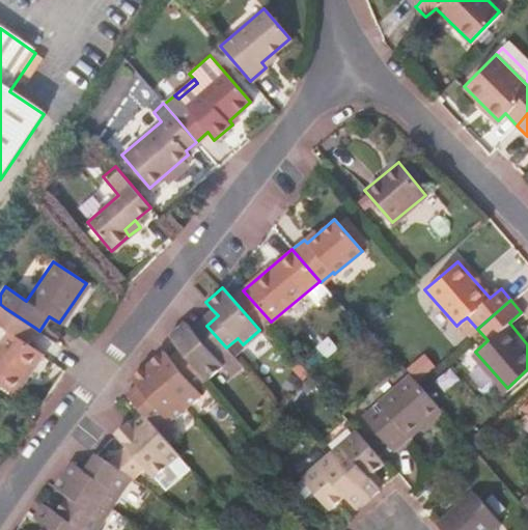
[(26,341),(35,328),(5,308),(0,315),(0,323),(7,328),(0,338),(0,381),(14,390),(40,350),(26,341)]
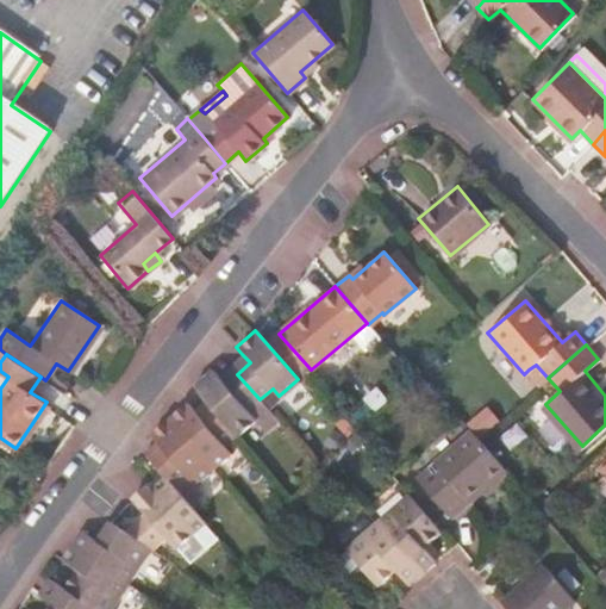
[(250,362),(242,354),(230,365),(237,374),(250,362)]
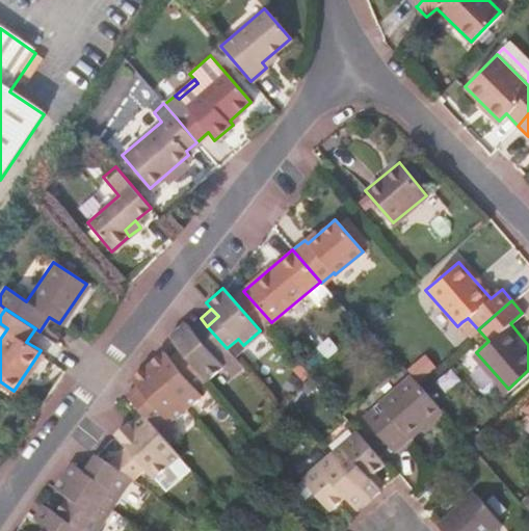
[(196,335),(207,326),(201,318),(190,327),(196,335)]
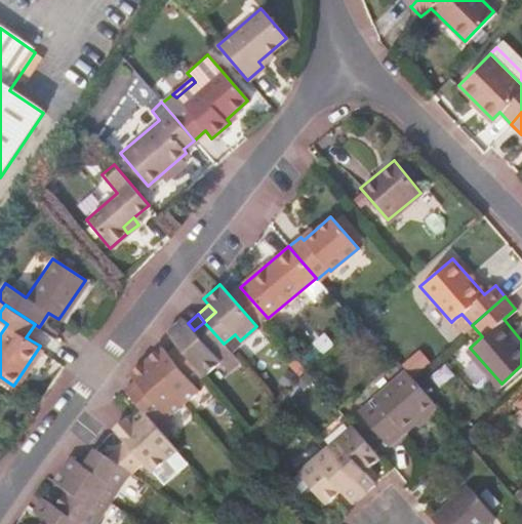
[(472,325),(462,314),(455,318),(466,330),(472,325)]
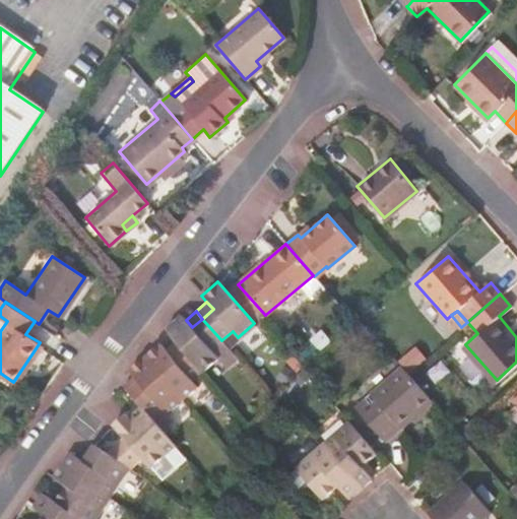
[(212,348),(221,340),(202,319),(192,327),(186,320),(180,313),(171,322),(165,327),(175,339),(181,346),(200,370),(217,354),(212,348)]
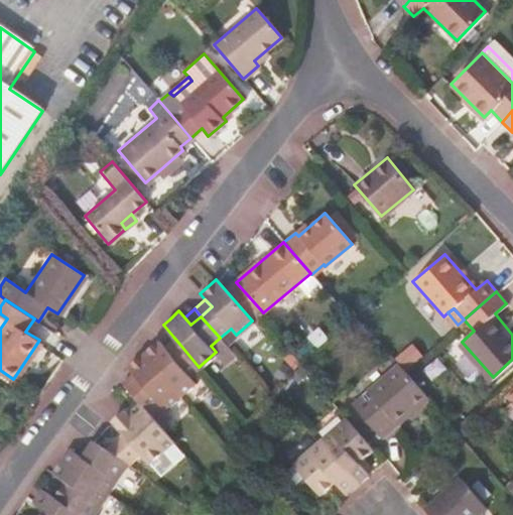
[(169,353),(179,344),(173,337),(163,346),(169,353)]
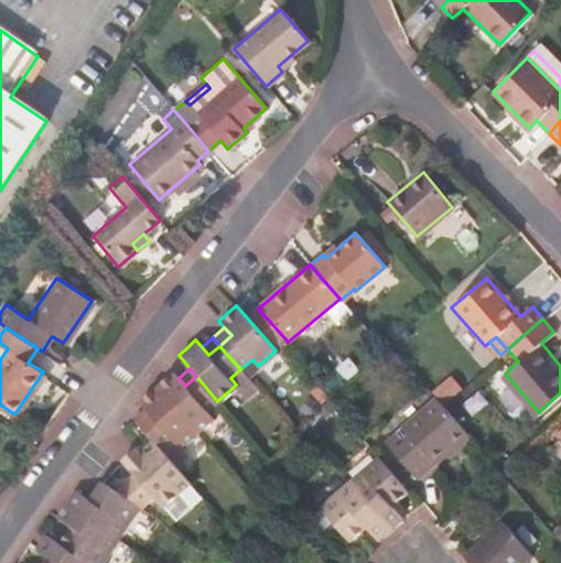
[(249,379),(240,369),(230,378),(236,385),(238,389),(249,379)]
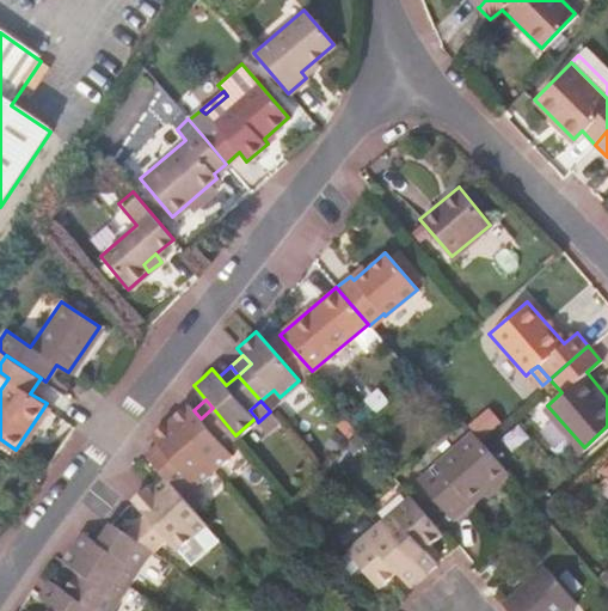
[(223,445),(235,435),(213,408),(201,419),(194,410),(186,404),(174,414),(169,419),(212,469),(231,453),(223,445)]
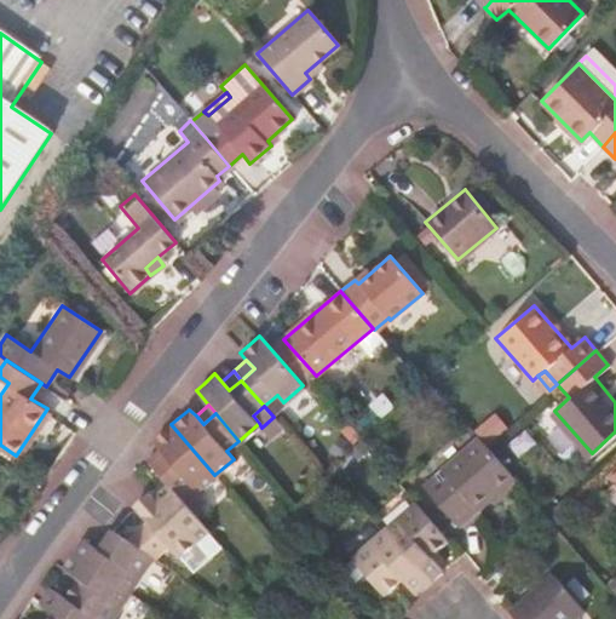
[(166,456),(154,468),(163,479),(197,519),(211,508),(197,489),(214,475),(171,424),(160,434),(153,441),(159,447),(166,456)]
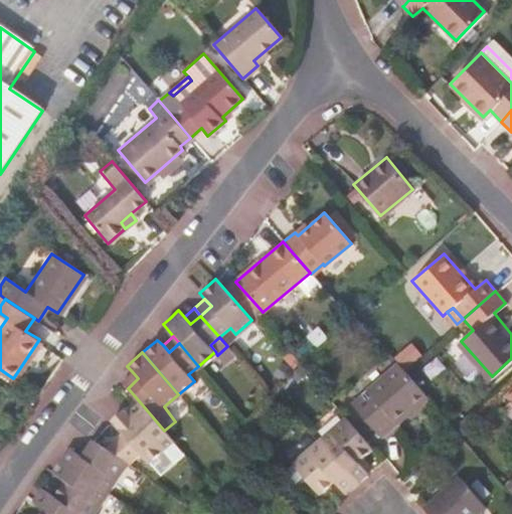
[(379,437),(427,396),(403,370),(397,362),(351,402),(379,437)]
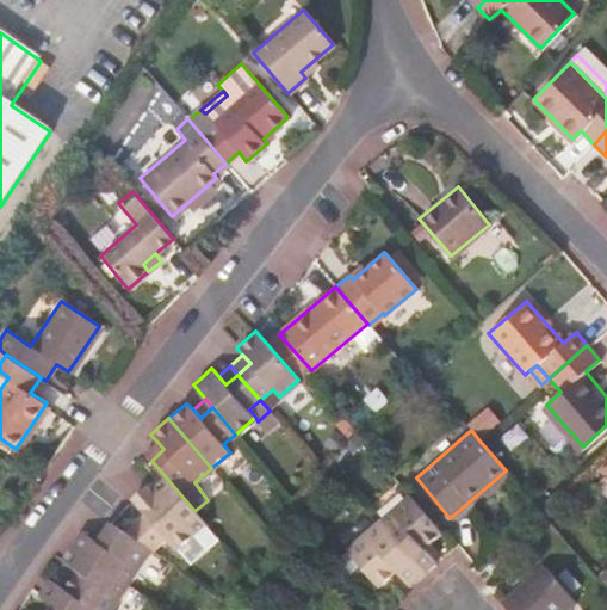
[(163,449),(156,441),(144,453),(152,461),(163,449)]
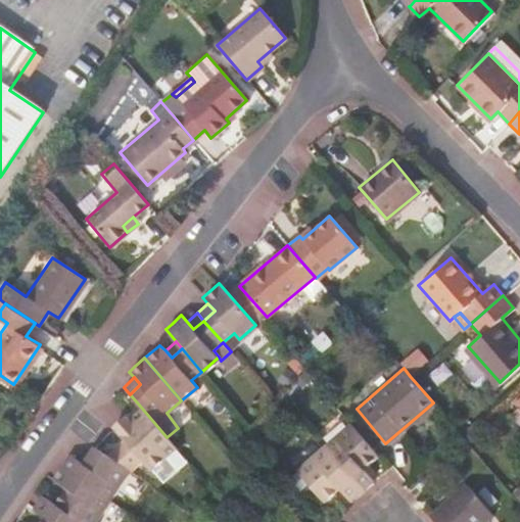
[(145,465),(172,442),(167,437),(138,404),(124,415),(121,412),(113,418),(109,422),(121,436),(119,439),(112,436),(102,453),(122,465),(132,448),(145,465)]
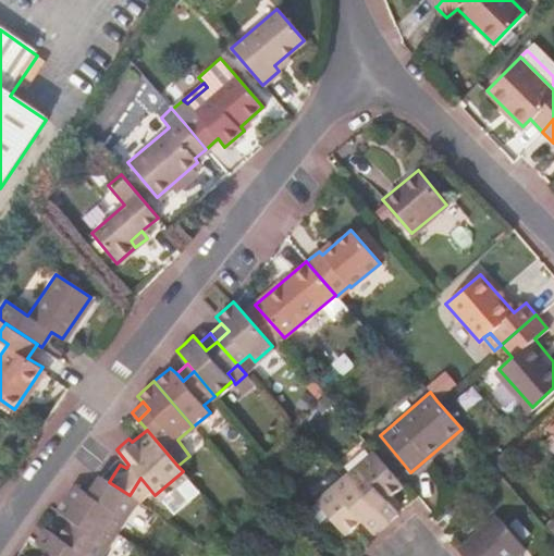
[(370,448),(342,473),(384,521),(391,516),(398,510),(386,496),(402,484),(370,448)]
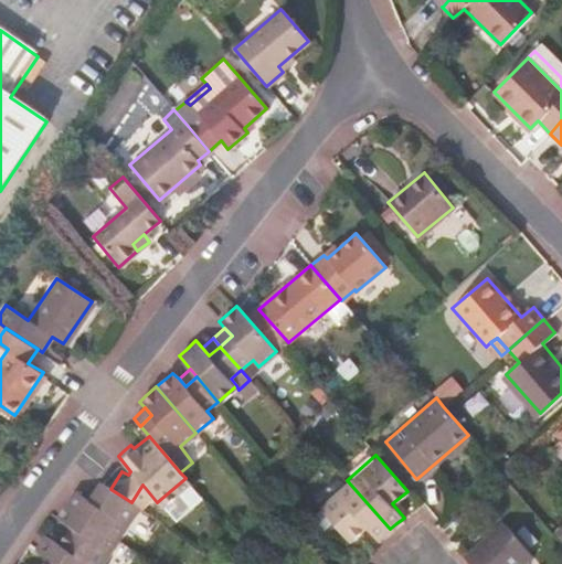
[(366,528),(377,540),(383,535),(390,529),(347,480),(320,503),(351,540),(366,528)]
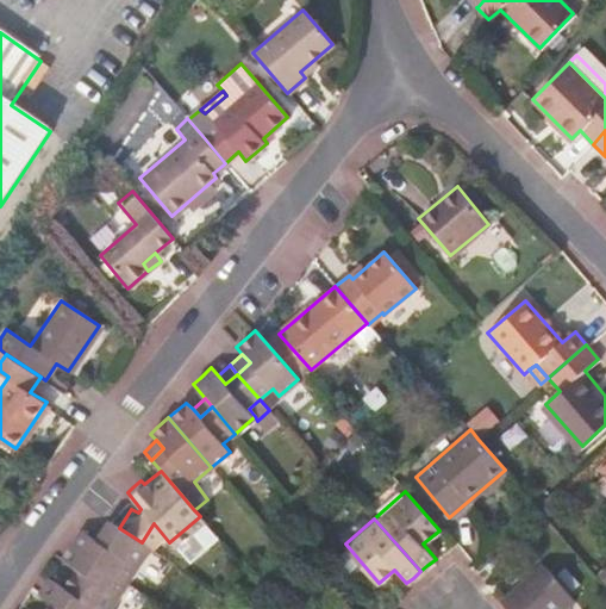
[(126,582),(150,548),(142,542),(119,528),(108,520),(95,539),(80,528),(75,535),(69,544),(126,582)]
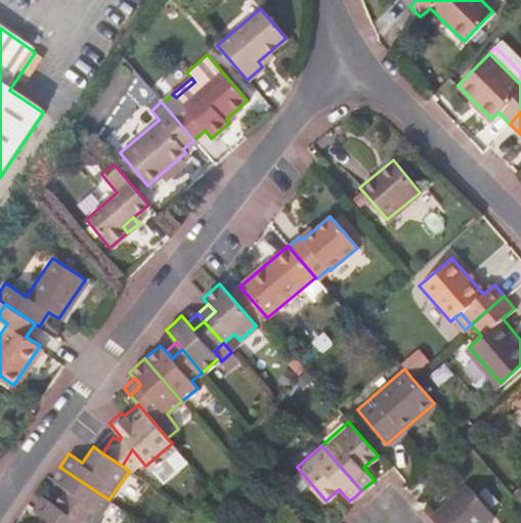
[(81,522),(92,522),(109,499),(59,467),(51,478),(64,487),(53,505),(81,522)]
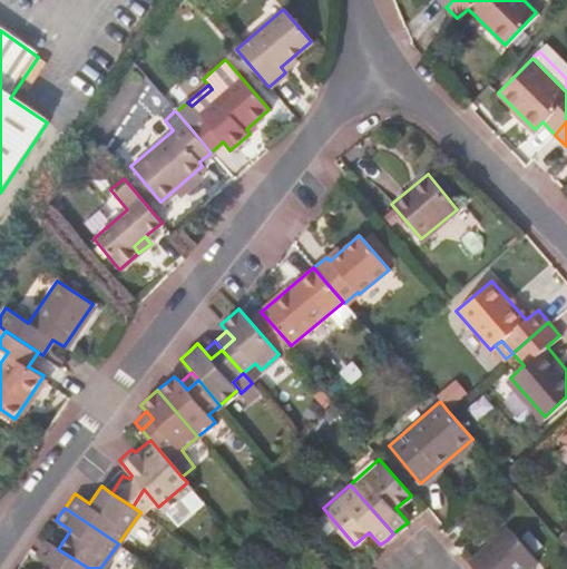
[(506,528),(467,561),(473,568),(527,568),(536,561),(506,528)]
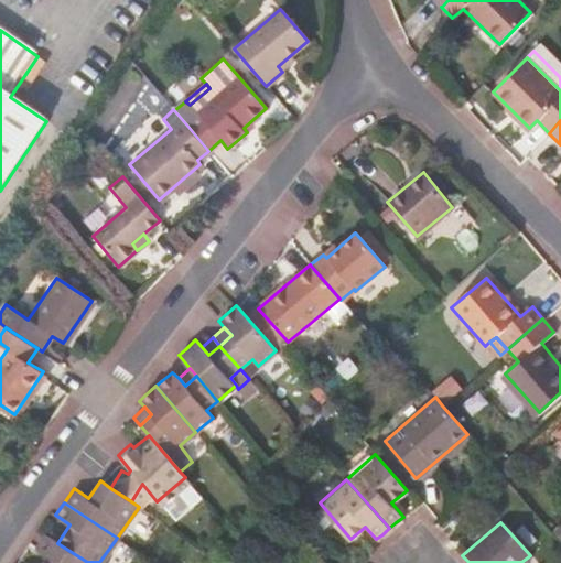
[(87,562),(57,543),(42,533),(34,547),(49,555),(43,562),(87,562)]
